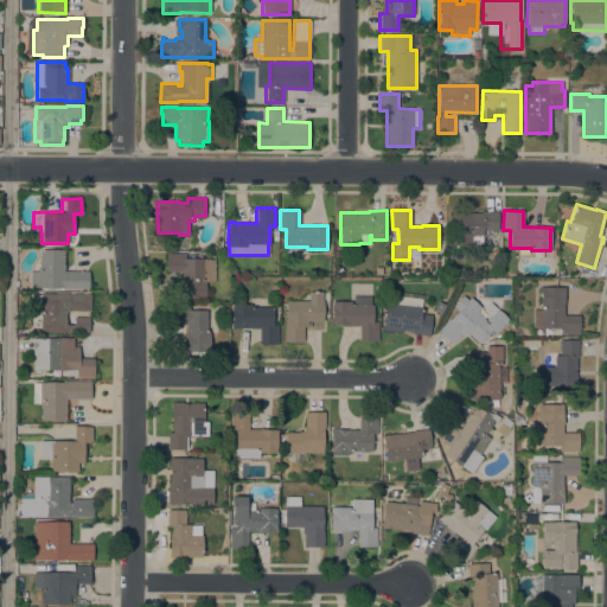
[(452,246),(452,213),(481,213),(481,211),(498,211),(498,230),(483,230),(483,244),(471,244),(471,246),(461,246),(461,248),(455,248),(455,246),(452,246)]
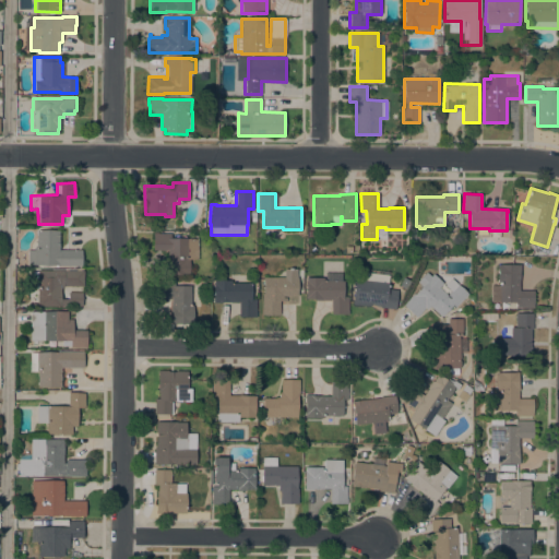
[(59,230),(59,250),(81,250),(81,265),(57,265),(57,264),(27,264),(27,250),(35,250),(35,246),(36,246),(36,230),(59,230)]
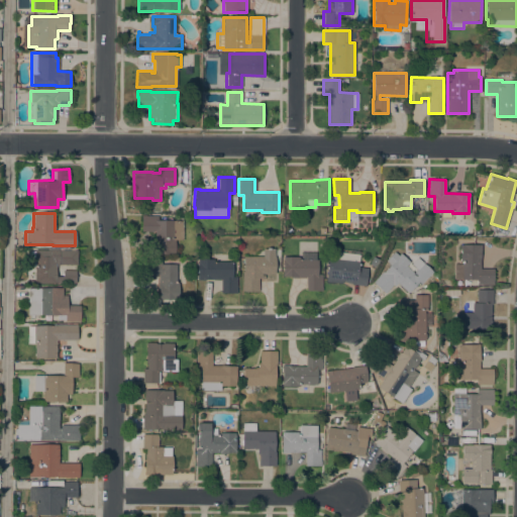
[(182,239),(175,239),(175,254),(154,254),(154,231),(141,231),(141,215),(158,215),(158,219),(173,220),(173,221),(182,221),(182,239)]
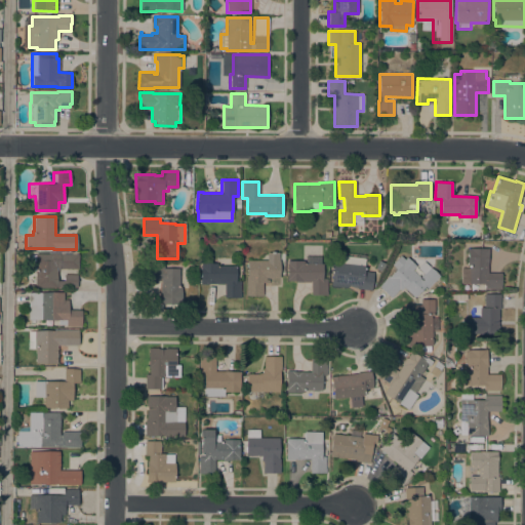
[(487,273),(501,273),(500,289),(484,289),(485,284),(470,283),(461,283),(461,268),(470,268),(470,265),(467,265),(468,248),(471,248),(471,247),(488,248),(487,273)]
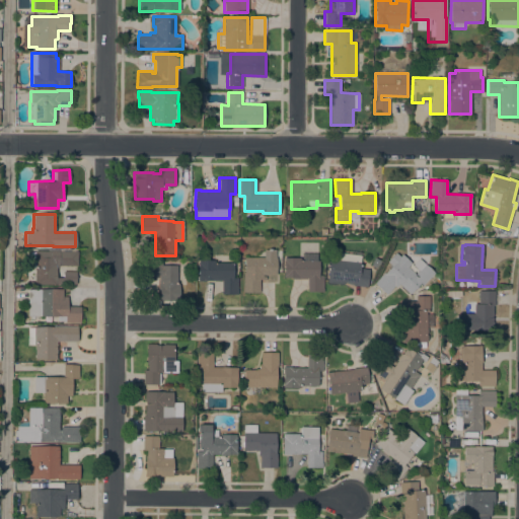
[(76,250),(77,250),(77,266),(57,265),(56,277),(63,277),(63,271),(76,271),(76,284),(34,284),(34,268),(27,268),(27,251),(34,251),(34,250),(48,250),(48,249),(76,250)]
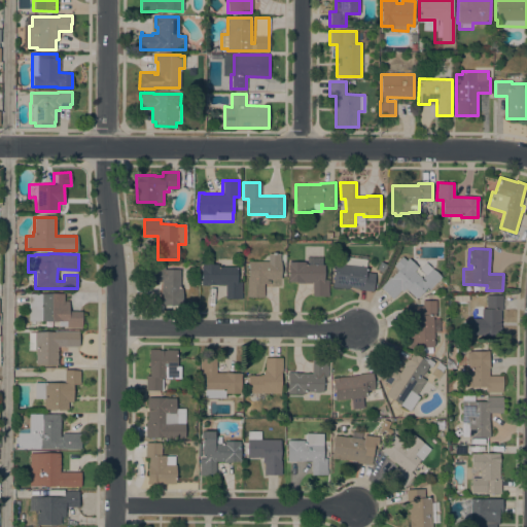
[(268,261),(268,253),(280,253),(279,261),(281,261),(280,279),(267,279),(267,280),(270,280),(270,283),(264,283),(264,296),(246,296),(247,277),(248,277),(248,261),(268,261)]
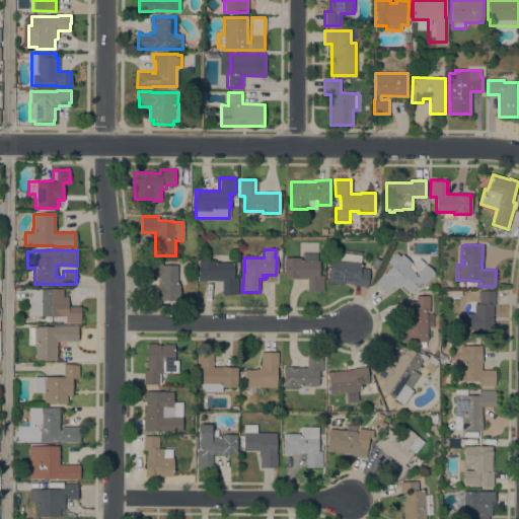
[(318,292),(307,291),(307,278),(298,277),(298,279),(292,279),(292,277),(285,277),(285,278),(283,278),(283,275),(284,275),(284,257),(298,257),(300,261),(302,261),(302,252),(317,252),(316,261),(319,261),(318,292)]
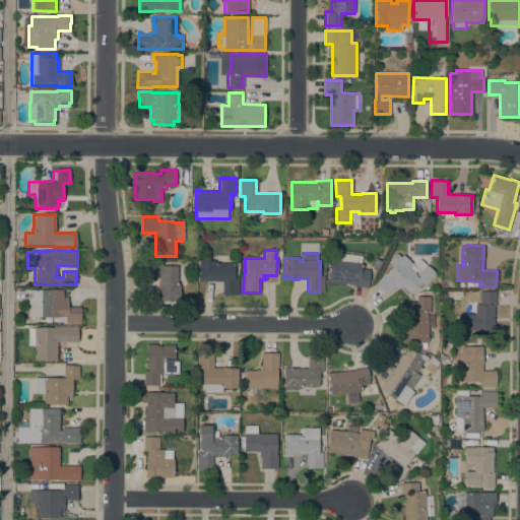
[(435,273),(424,285),(421,283),(410,295),(399,284),(398,285),(396,284),(387,295),(375,283),(385,272),(386,273),(392,266),(388,262),(396,253),(400,257),(402,255),(412,263),(408,267),(416,274),(415,275),(418,278),(419,276),(416,273),(419,270),(414,265),(419,259),(435,273)]
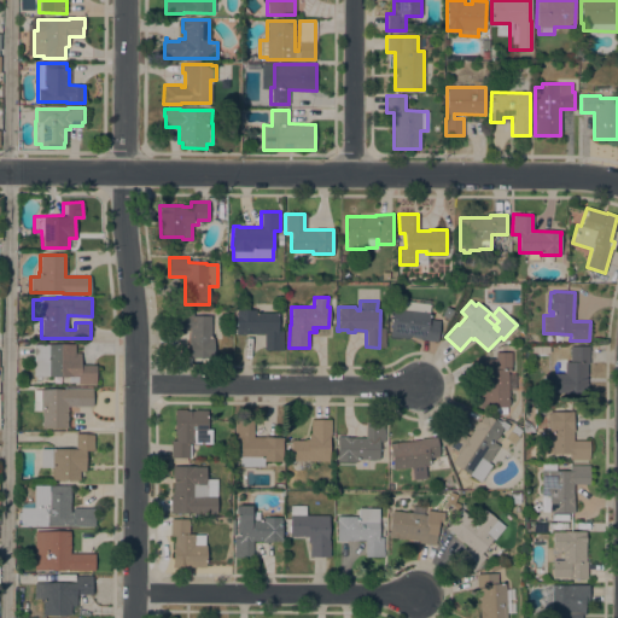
[(173,309),(182,309),(182,310),(192,310),(193,315),(210,315),(211,338),(214,338),(214,357),(193,357),(193,359),(190,359),(190,328),(174,328),(173,309)]
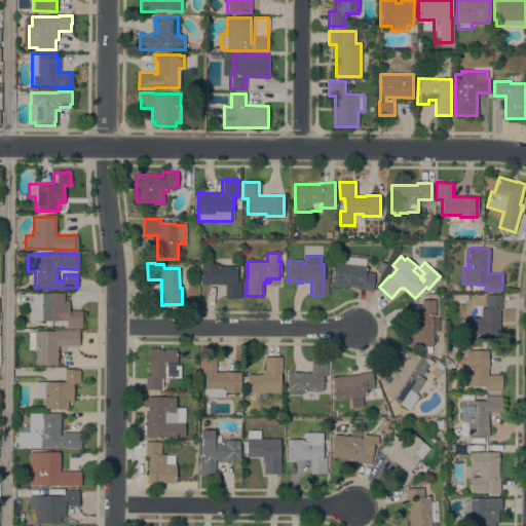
[(236,282),(240,282),(240,294),(241,294),(240,298),(225,298),(225,284),(219,284),(209,284),(209,285),(200,285),(200,263),(218,263),(218,266),(236,266),(236,282)]
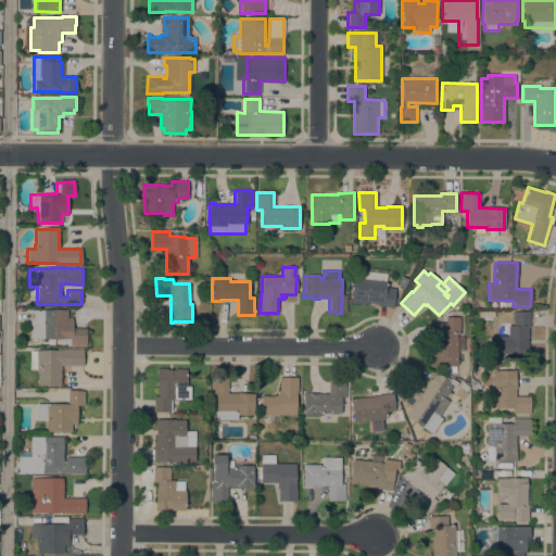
[(386,287),(395,288),(393,307),(378,305),(378,303),(368,302),(367,304),(351,303),(353,278),(362,278),(386,280),(386,287)]
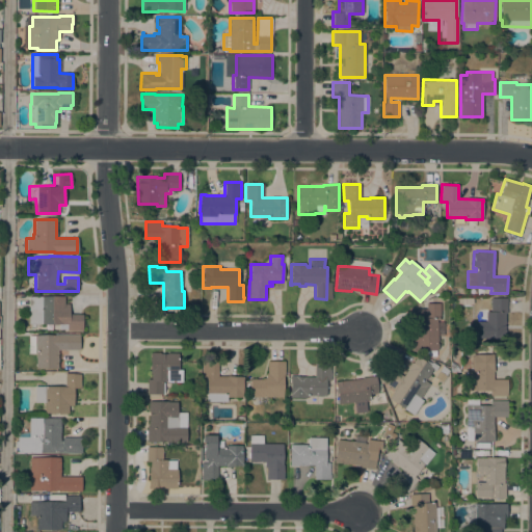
[(29,296),(64,296),(64,303),(70,303),(70,314),(82,314),(82,330),(68,330),(68,328),(59,328),(59,324),(29,323),(29,296)]
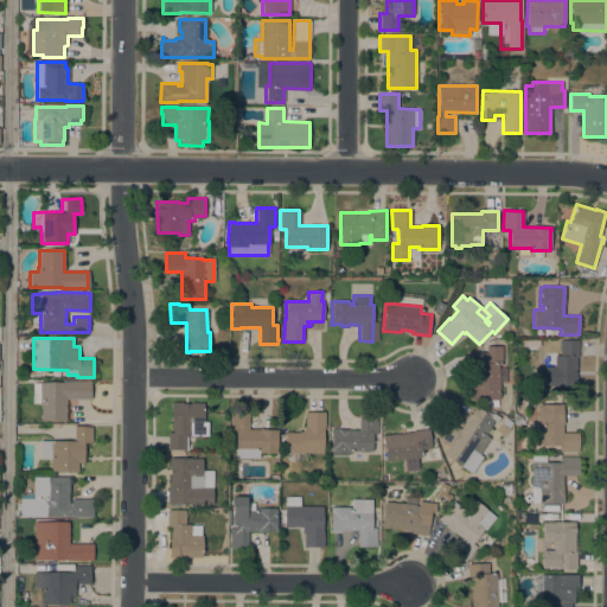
[(579,340),(579,357),(576,357),(576,385),(544,385),(544,366),(550,366),(550,355),(560,355),(560,339),(579,340)]
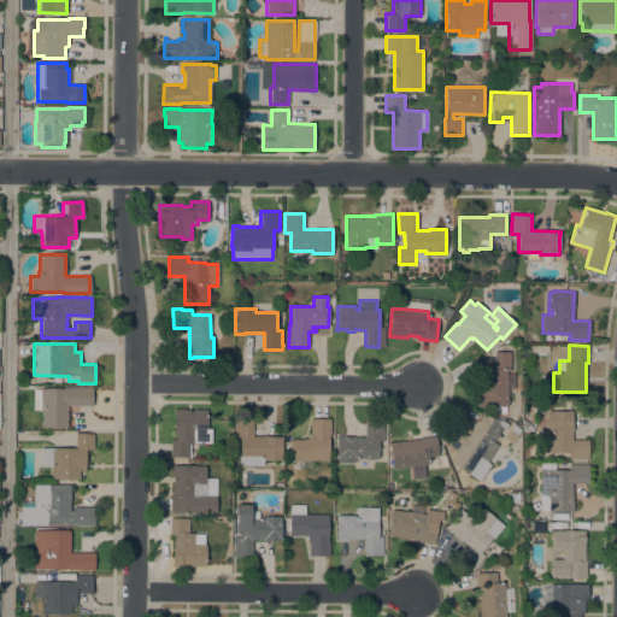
[(507,406),(480,406),(479,387),(481,387),(481,375),(479,375),(479,358),(494,358),(494,352),(510,352),(511,370),(506,370),(507,406)]
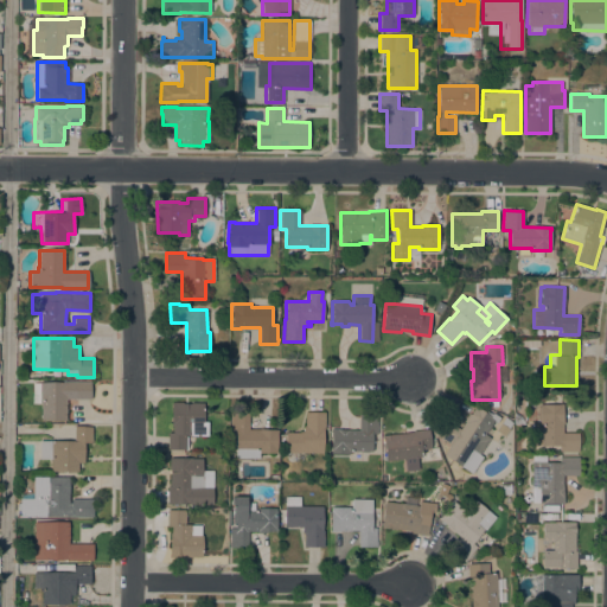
[(65,382),(65,381),(90,381),(90,398),(65,398),(65,420),(40,420),(40,402),(39,402),(39,382),(65,382)]
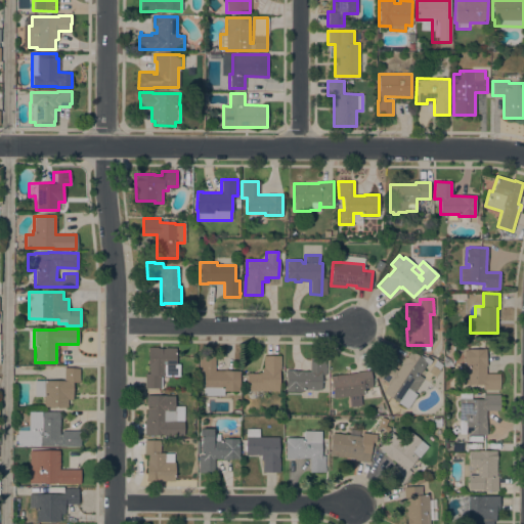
[(148,347),(158,347),(158,348),(164,348),(164,347),(175,347),(175,363),(179,363),(179,376),(161,376),(161,388),(144,388),(144,374),(148,374),(148,347)]
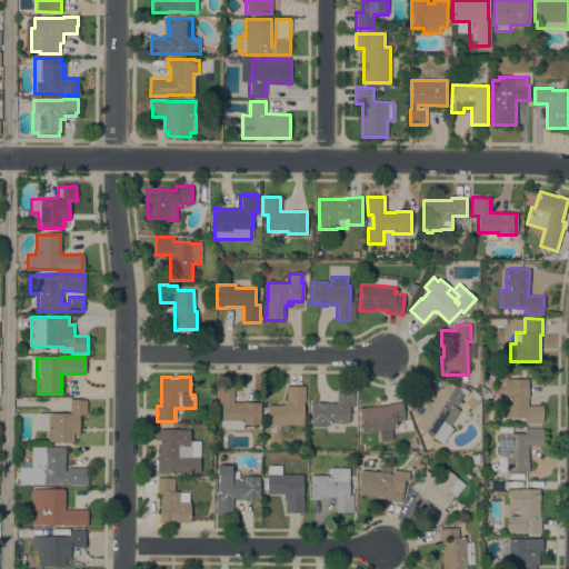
[(506,396),(506,379),(509,379),(509,378),(528,379),(527,405),(541,406),(541,423),(523,422),(525,417),(508,417),(499,417),(500,396),(506,396)]
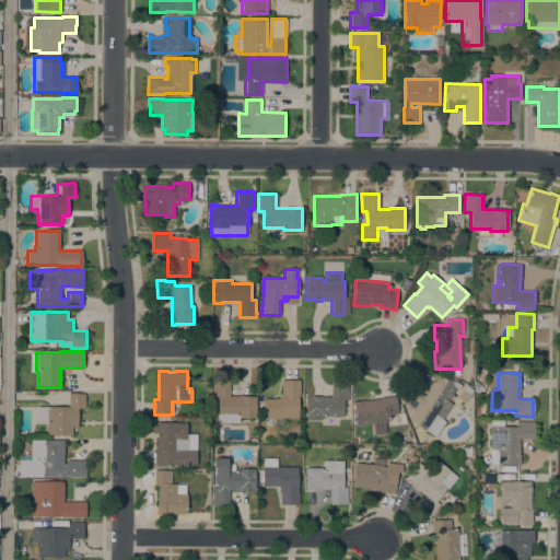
[(435,415),(424,430),(409,419),(416,410),(403,401),(412,388),(424,396),(439,374),(447,380),(448,378),(452,382),(452,381),(454,382),(455,381),(461,385),(458,389),(456,388),(454,393),(453,392),(451,394),(453,395),(450,399),(448,398),(446,400),(452,404),(442,419),(435,415)]
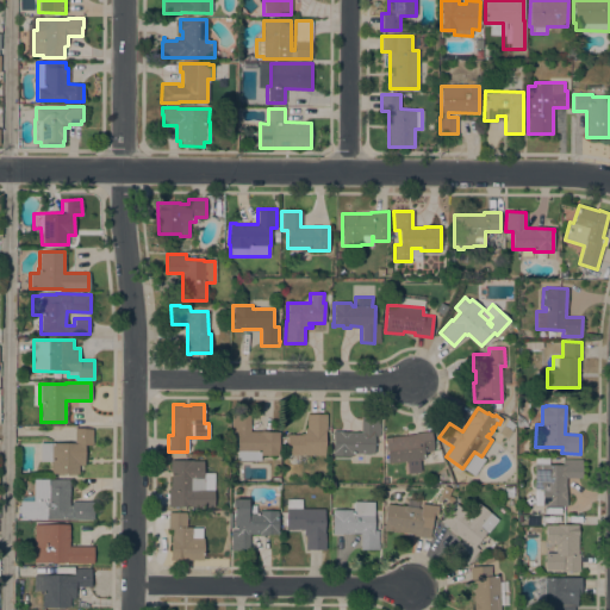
[(286,434),(305,435),(305,428),(306,428),(306,414),(327,414),(327,430),(324,430),(324,455),(286,455),(286,434)]
